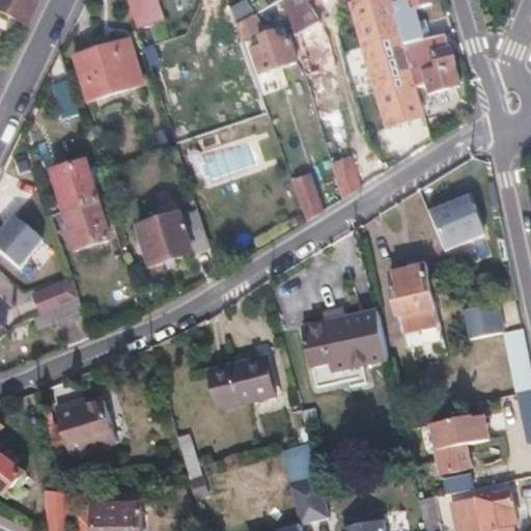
[(0,0),(0,9),(28,25),(38,0),(0,0)]
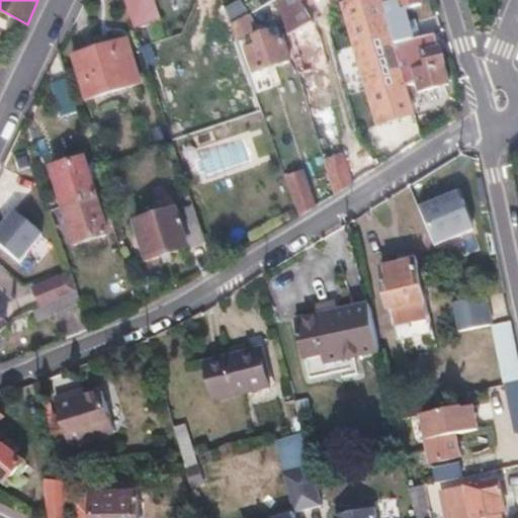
[(154,0),(123,0),(134,28),(161,20),(154,0)]
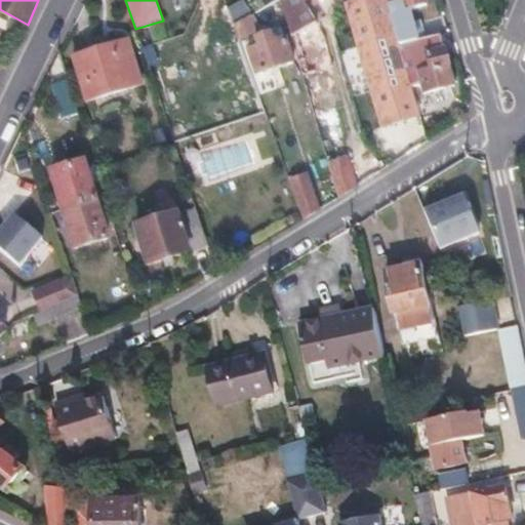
[(281,0),(292,34),(316,18),(305,0),(281,0)]
